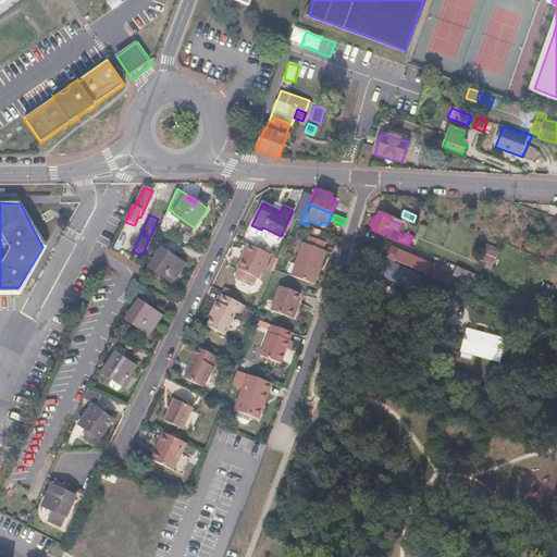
[(132,239),(120,234),(114,244),(126,249),(132,239)]
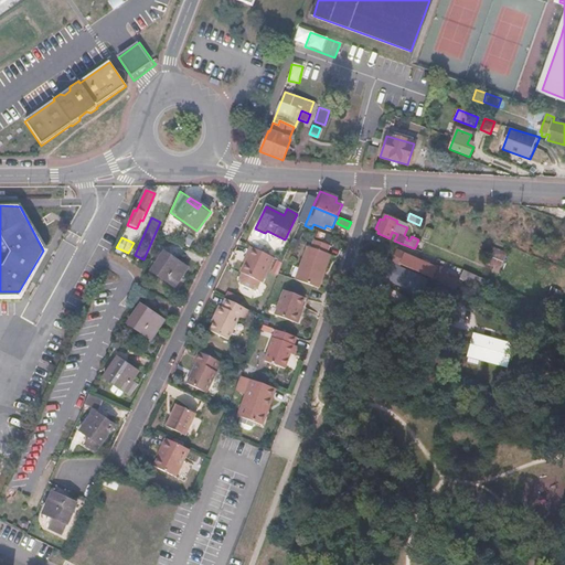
[(311,247),(306,246),(295,279),(318,289),(322,277),(320,276),(328,254),(326,253),(328,245),(313,240),(311,247)]
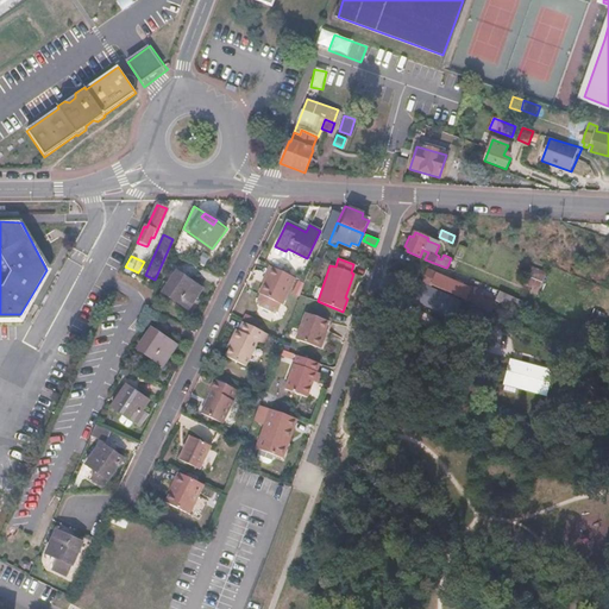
[(265,275),(267,276),(258,293),(259,294),(257,300),(258,306),(271,312),(277,309),(280,303),(282,305),(294,278),(269,265),(265,275)]
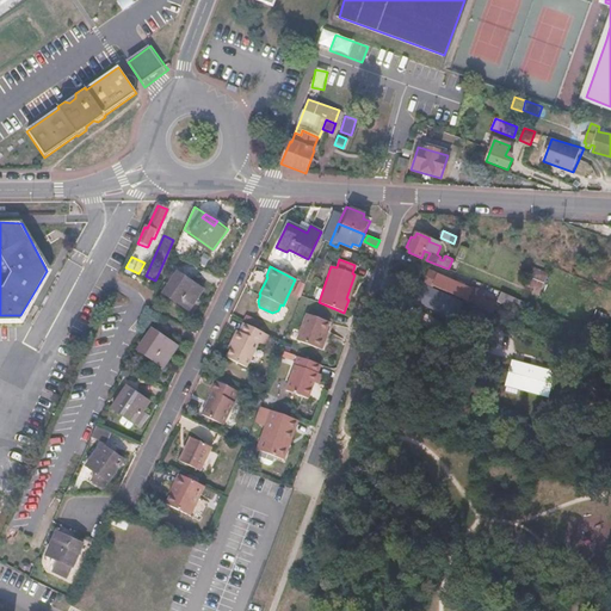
[(532,269),(529,275),(535,277),(544,282),(548,275),(532,269)]
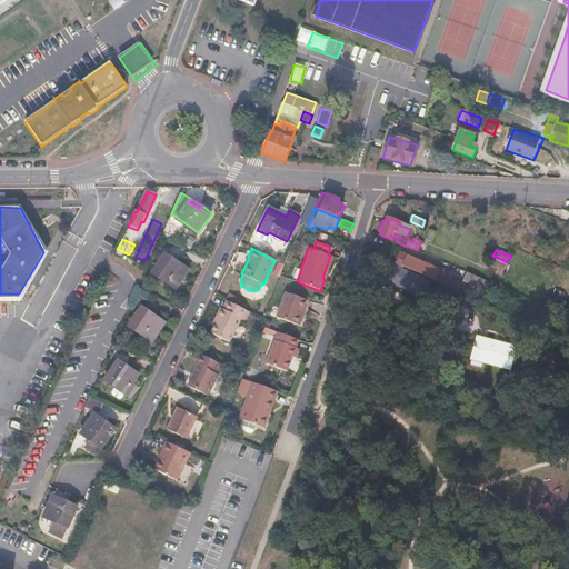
[(402,267),(403,266),(460,290),(462,285),(442,276),(445,269),(438,266),(438,268),(432,265),(433,262),(426,259),(425,262),(400,251),(399,255),(396,261),(395,263),(402,267)]
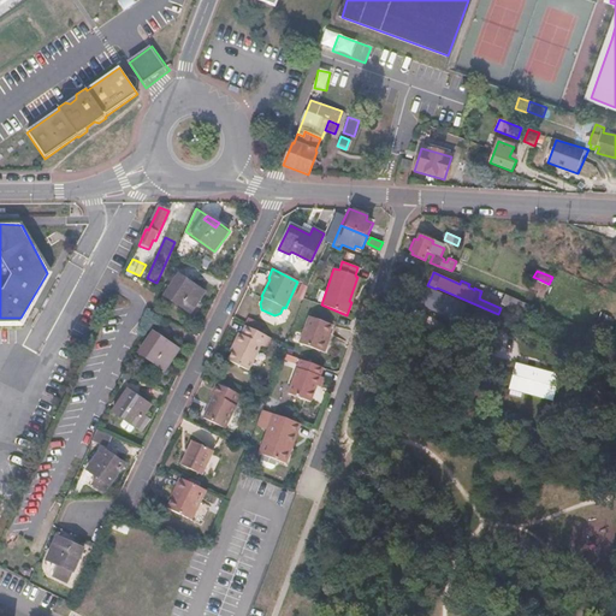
[(181,273),(178,277),(191,286),(194,283),(181,273)]
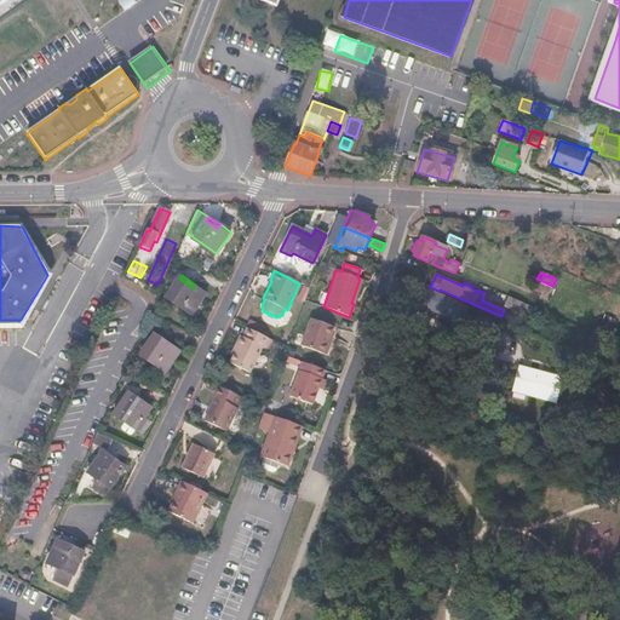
[(179,279),(167,296),(193,314),(207,293),(195,285),(193,288),(179,279)]
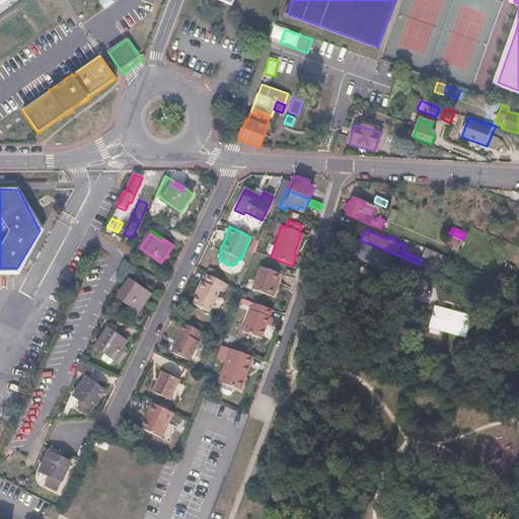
[(303,234),(301,233),(294,253),(296,254),(303,234)]
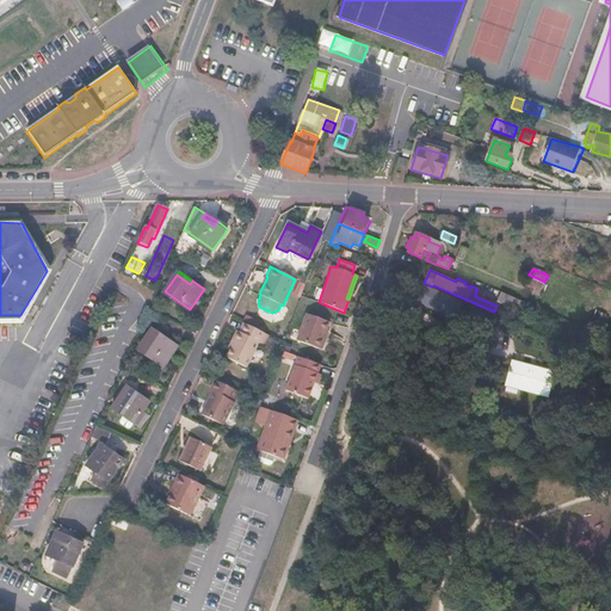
[(535,277),(529,275),(524,287),(541,294),(543,288),(532,283),(535,277)]
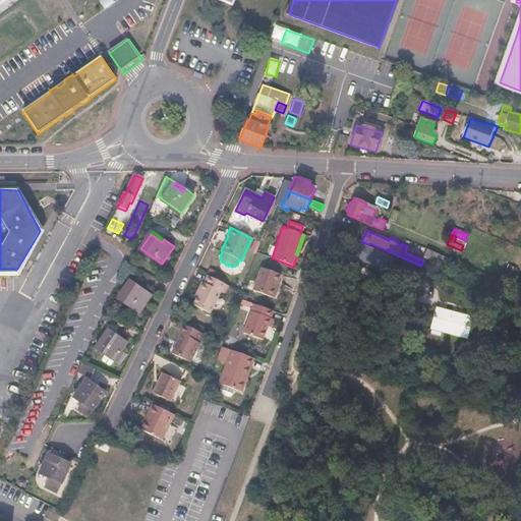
[(456,236),(454,241),(463,245),(465,240),(464,240),(456,236)]
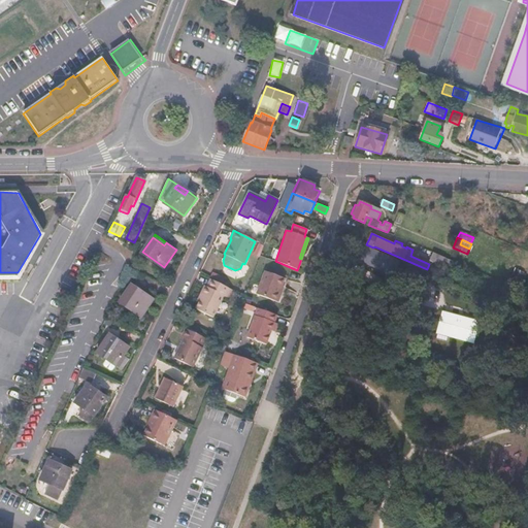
[(454,261),(434,252),(431,260),(441,265),(451,269),(454,261)]
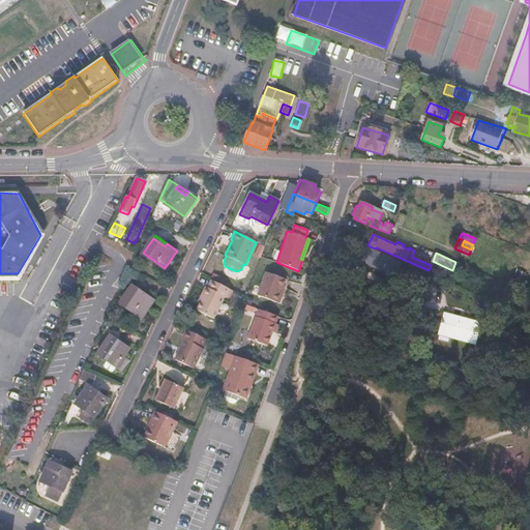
[(427,281),(408,272),(405,281),(423,288),(427,281)]
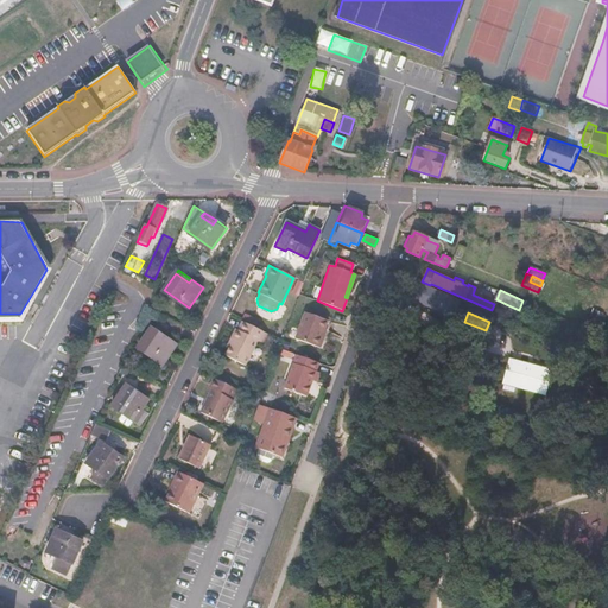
[(333,321),(310,314),(301,341),(323,348),(329,331),(333,321)]
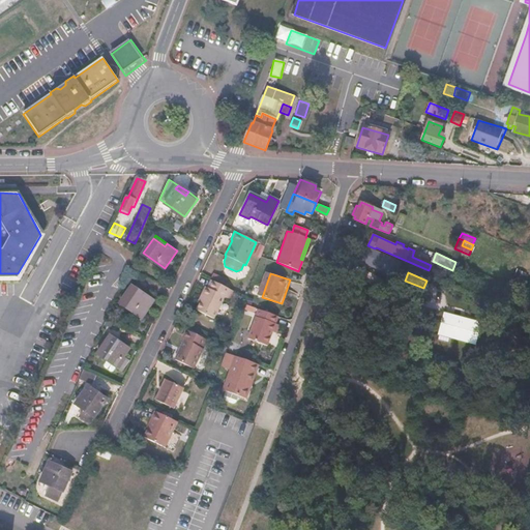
[(201,293),(204,294),(201,299),(197,308),(213,317),(225,295),(230,297),(233,291),(210,280),(207,286),(205,285),(201,293)]
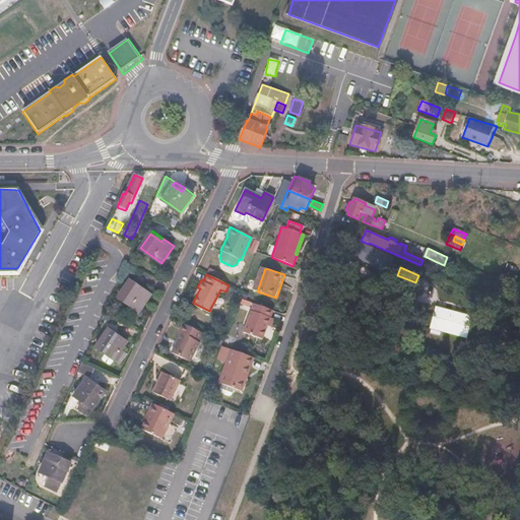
[(130,279),(128,282),(139,289),(141,286),(130,279)]
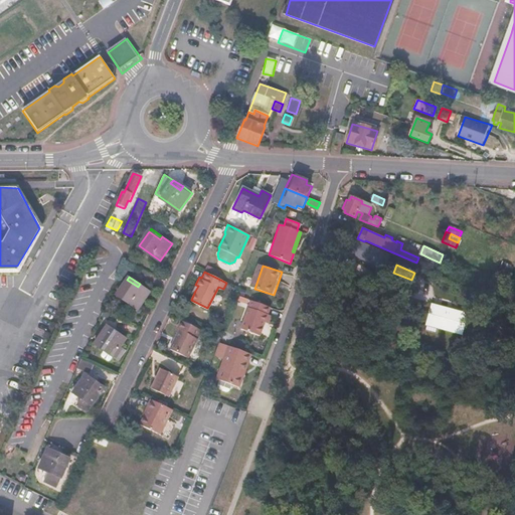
[(127,280),(117,294),(138,309),(151,291),(140,284),(138,287),(127,280)]
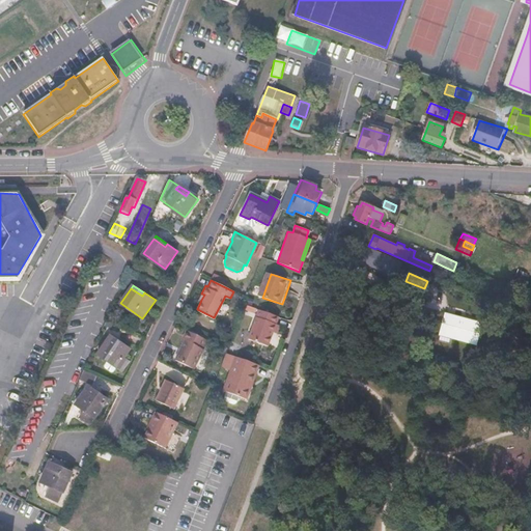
[(277,316),(257,309),(247,339),(267,346),(272,332),(275,324),(277,316)]
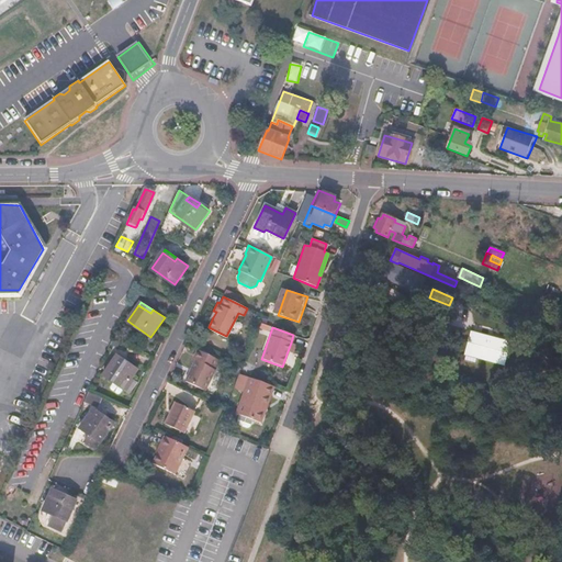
[(484,336),(474,333),(468,352),(504,362),(509,343),(492,338),(491,340),(483,338),(484,336)]
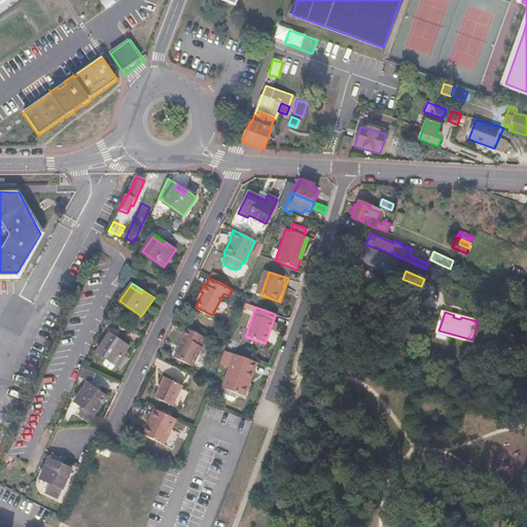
[(180,336),(183,338),(173,356),(190,365),(205,338),(184,327),(180,336)]
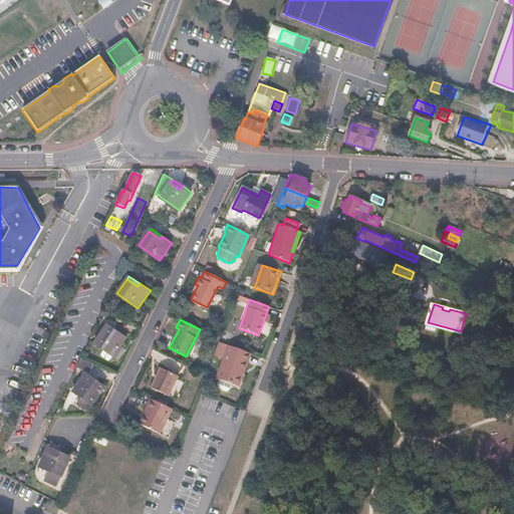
[(108,324),(106,327),(115,333),(117,331),(108,324)]
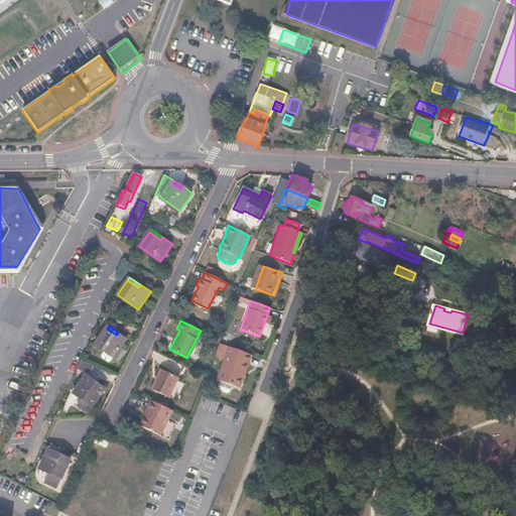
[(116,335),(107,329),(96,344),(114,357),(127,339),(118,333),(116,335)]
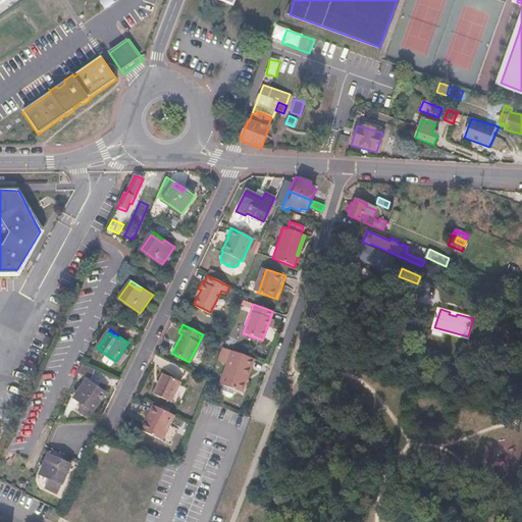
[(251,358),(231,350),(218,383),(241,392),(245,381),(243,380),(251,358)]
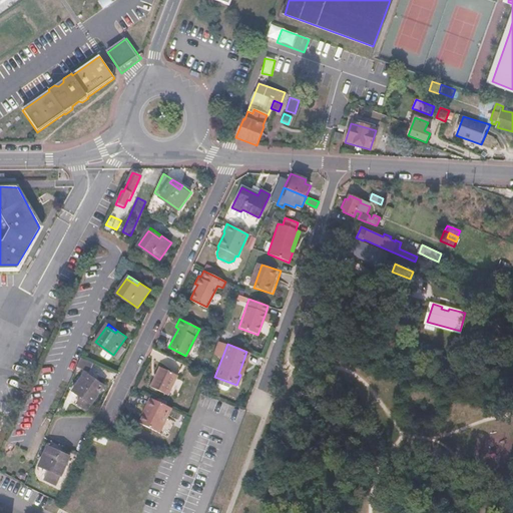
[(249,353),(246,352),(238,374),(240,375),(249,353)]
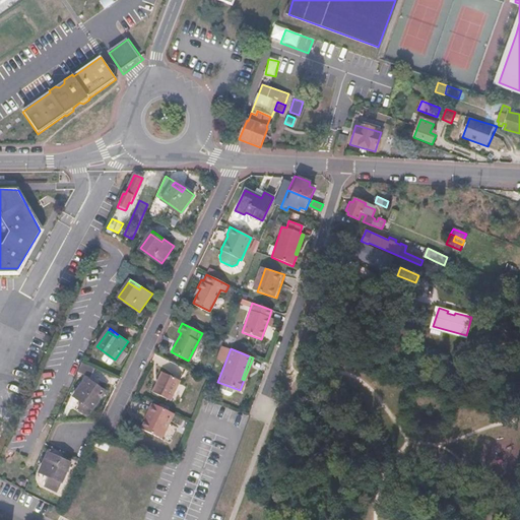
[(95,367),(82,361),(78,370),(91,375),(95,367)]
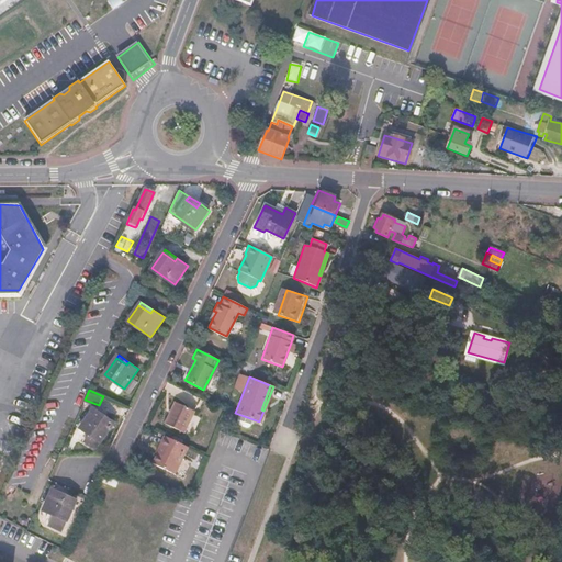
[(193,412),(175,402),(164,423),(182,433),(193,412)]
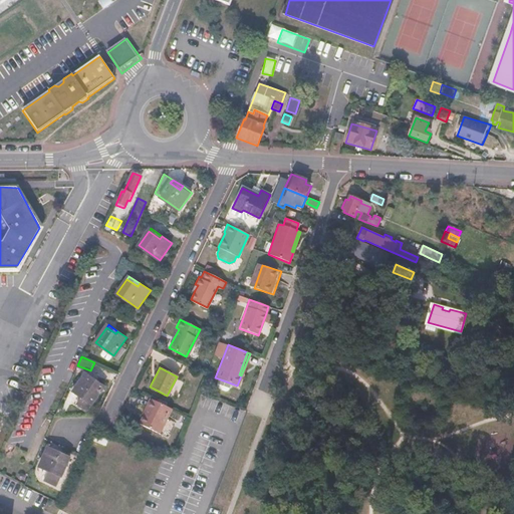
[(86,372),(84,375),(94,382),(96,379),(86,372)]
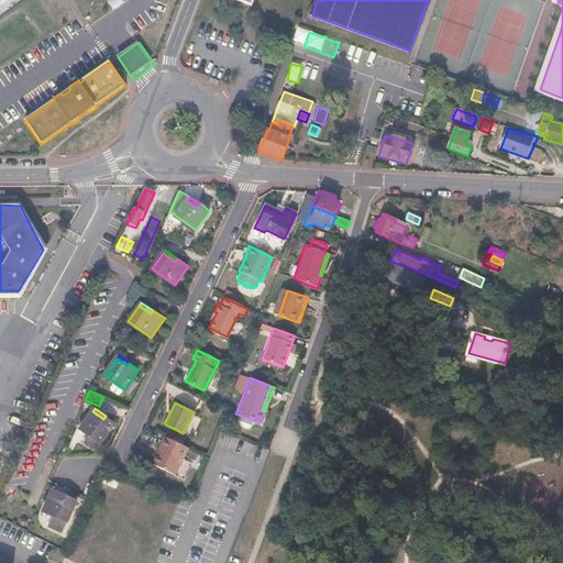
[(103,419),(92,411),(80,429),(90,435),(86,441),(97,449),(116,422),(106,416),(103,419)]
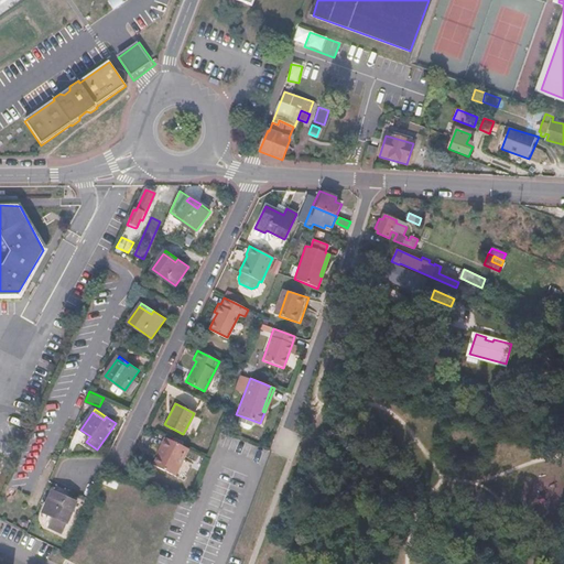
[(188,447),(166,436),(152,463),(175,475),(188,447)]
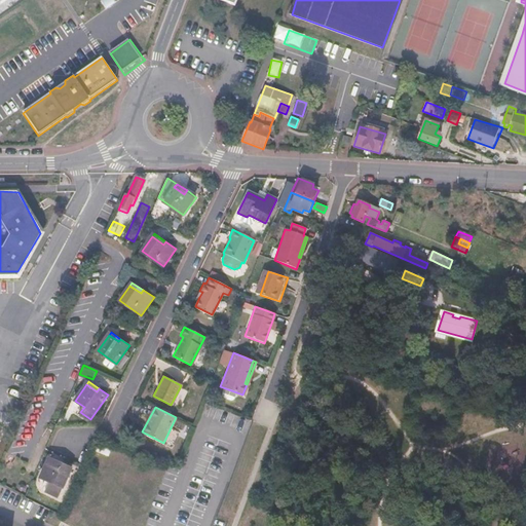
[(49,456),(48,459),(61,465),(63,462),(49,456)]
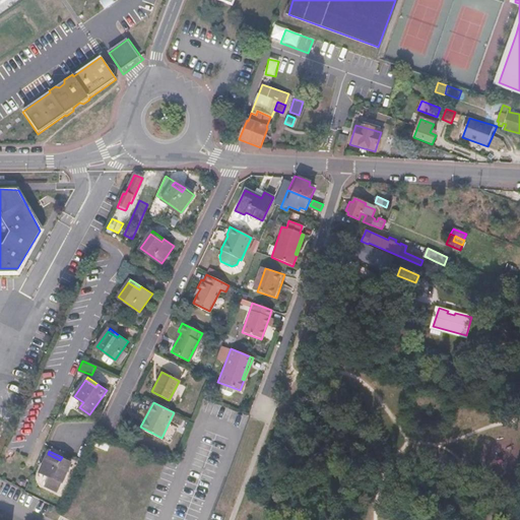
[(60,460),(48,454),(40,472),(48,475),(45,484),(59,491),(71,461),(62,457),(60,460)]
